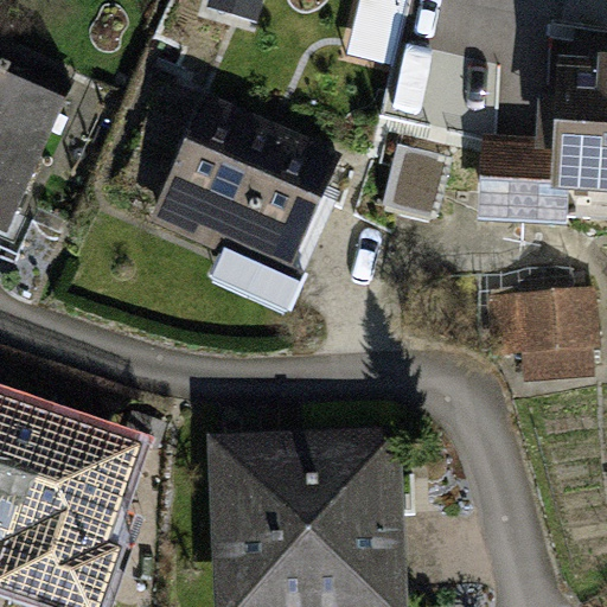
[(264,0),(211,0),(210,7),(259,21),(264,0)]
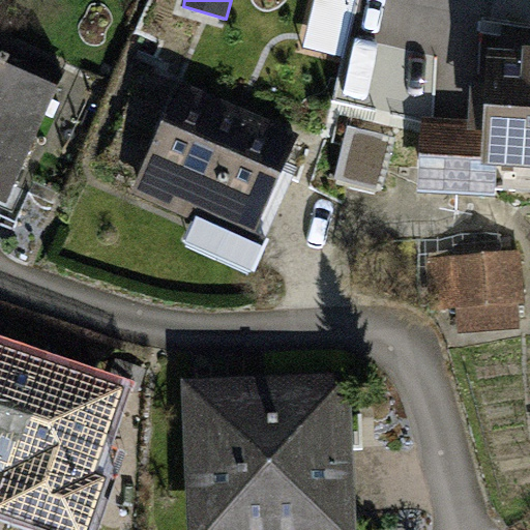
[(358,1),(355,0),(317,0),(304,49),(344,58),(358,1)]
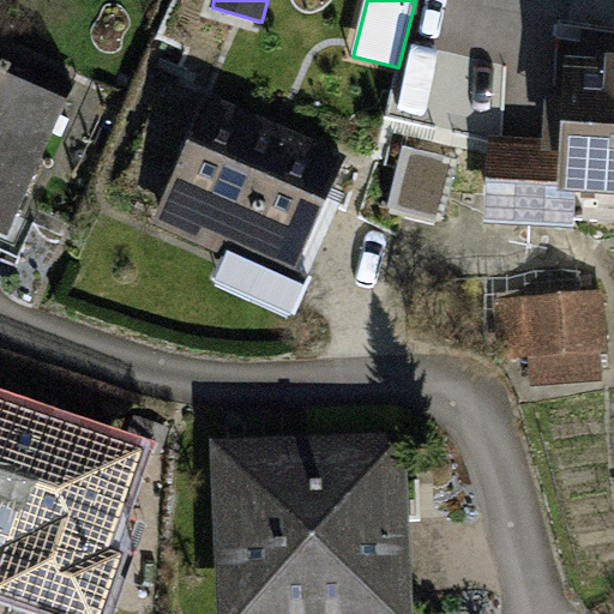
[(0,227),(7,230),(67,98),(8,72),(11,66),(0,60),(0,227)]
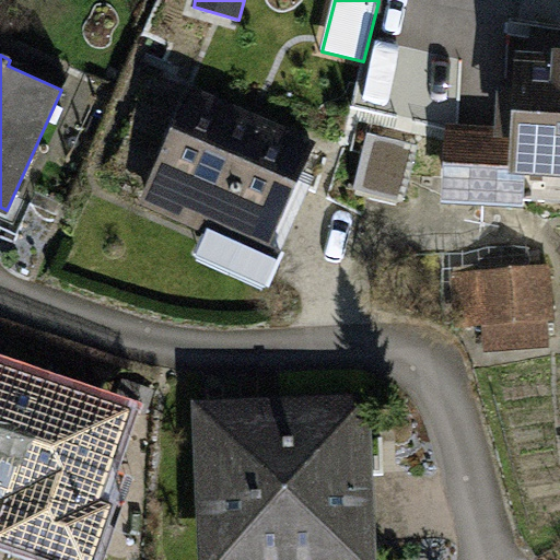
[(559,202),(559,58),(559,69),(523,67),(521,96),(504,95),(502,138),(455,136),(452,197),(559,202)]
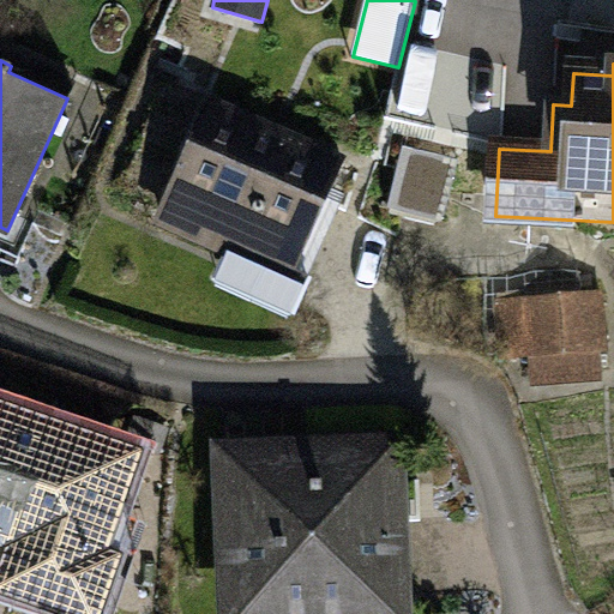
[(341,164),(206,106),(160,210),(236,244),(220,282),(290,313),(307,275),(294,269),(341,164)]
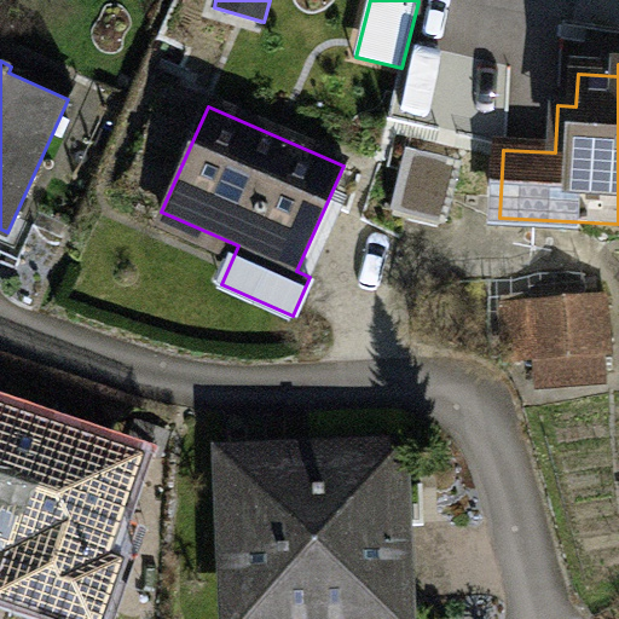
[(595,300),(505,307),(508,340),(536,337),(537,354),(600,348),(595,300)]
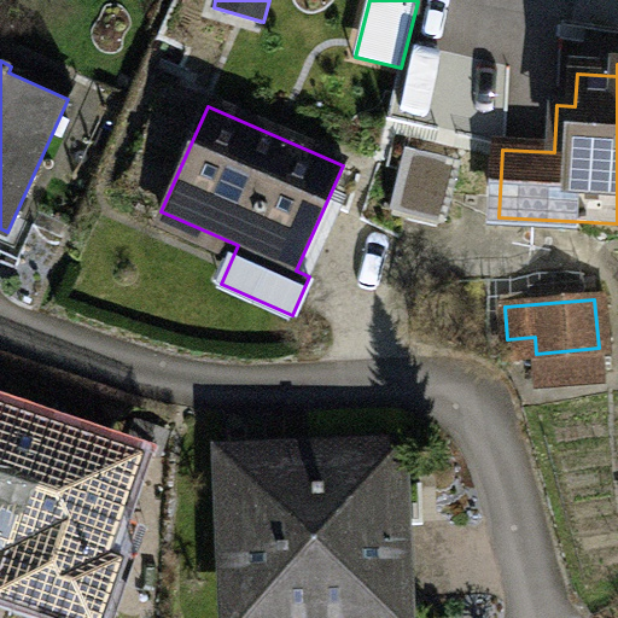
[(0,491),(23,426),(0,418),(0,491)]
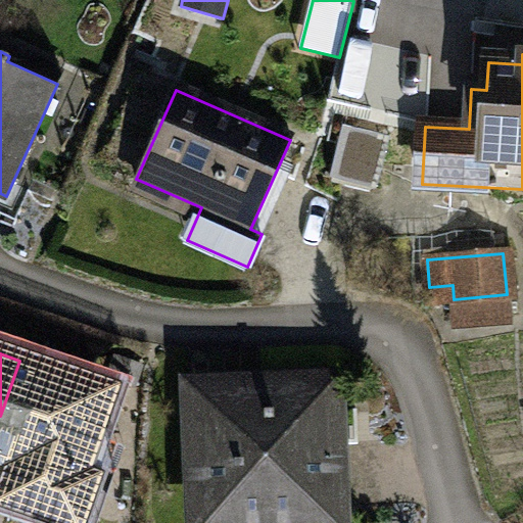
[(26,504),(76,521),(90,479),(79,475),(93,433),(81,429),(95,387),(19,361),(0,416),(0,452),(39,465),(26,504)]
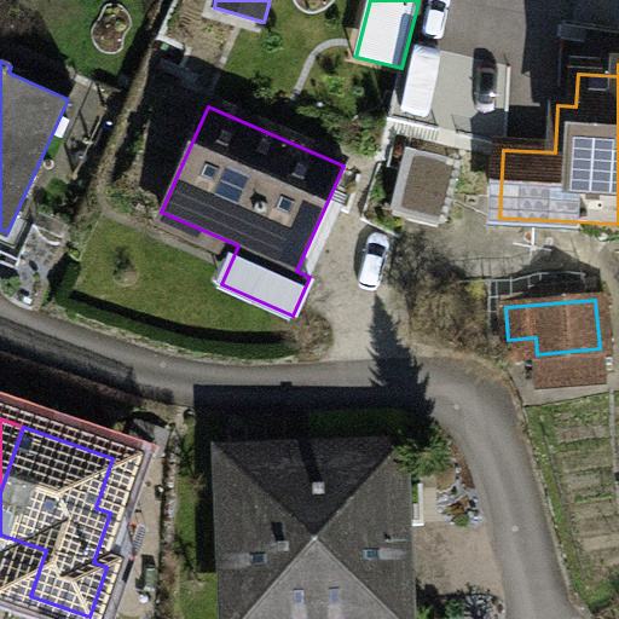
[(391,455),(232,462),(239,618),(312,618),(312,612),(398,608),(391,455)]
